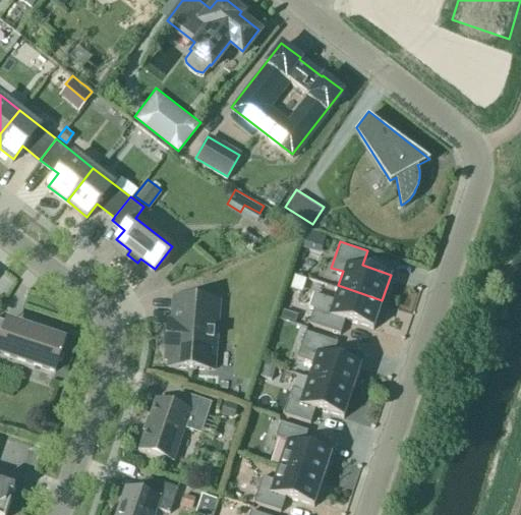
[(373,326),(382,300),(338,285),(334,297),(313,290),(309,304),(313,305),(308,321),(340,331),(345,317),(373,326)]
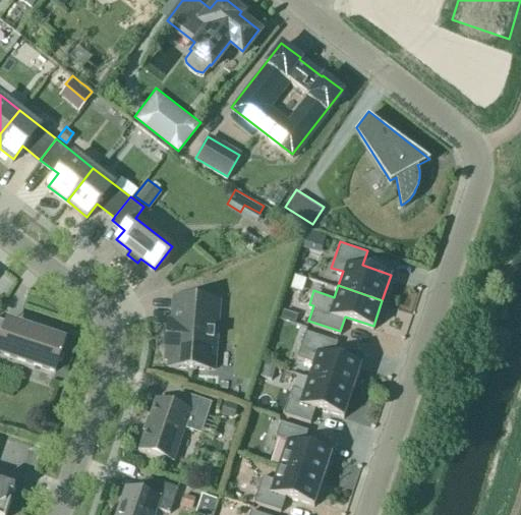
[(213,366),(219,298),(174,294),(172,317),(168,317),(165,355),(169,356),(168,362),(213,366)]
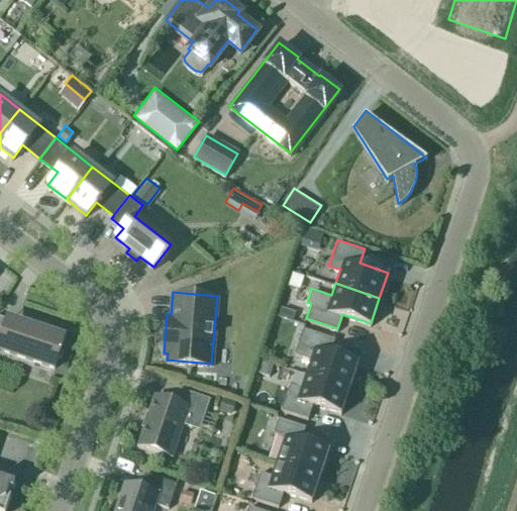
[(289,307),(285,306),(281,305),(279,311),(292,316),(295,309),(289,307)]
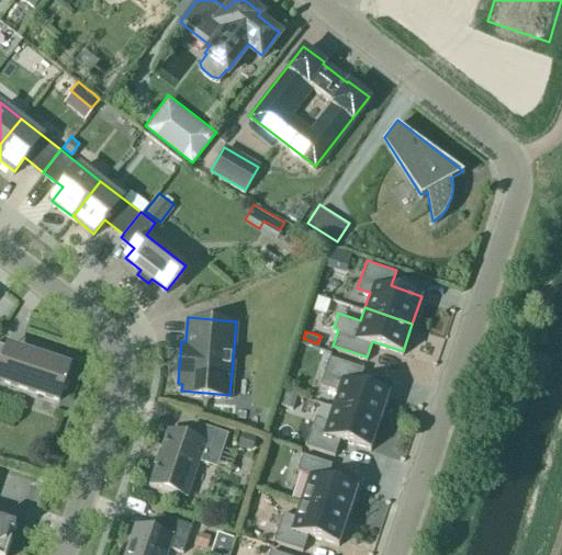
[(14,346),(3,377),(58,396),(63,384),(66,385),(69,377),(66,376),(69,364),(14,346)]
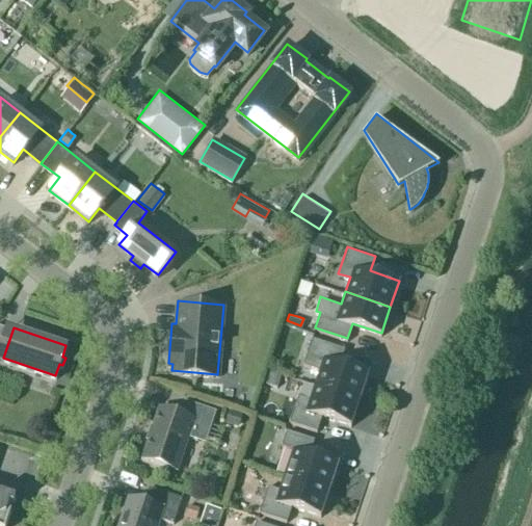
[(315,383),(360,397),(368,371),(339,362),(344,346),(312,336),(302,362),(319,368),(315,383)]
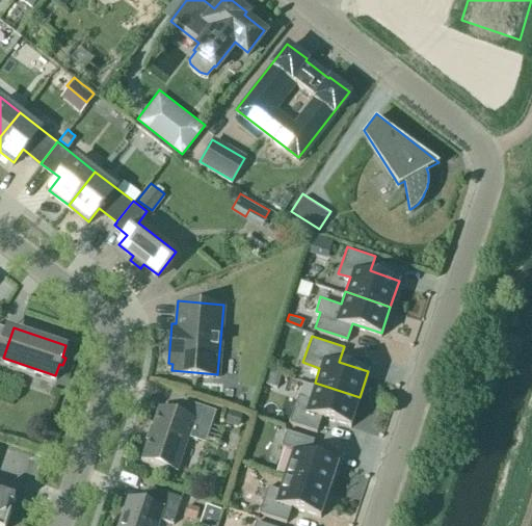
[(274,371),(272,370),(268,369),(264,380),(276,385),(281,373),(274,371)]
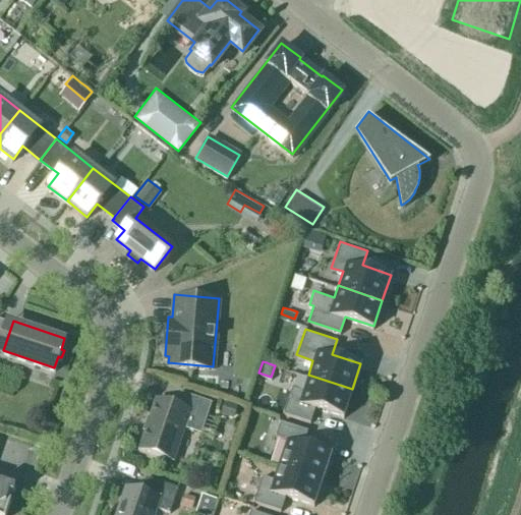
[(343,414),(352,389),(308,375),(303,389),(291,385),(283,410),(310,419),(314,405),(343,414)]
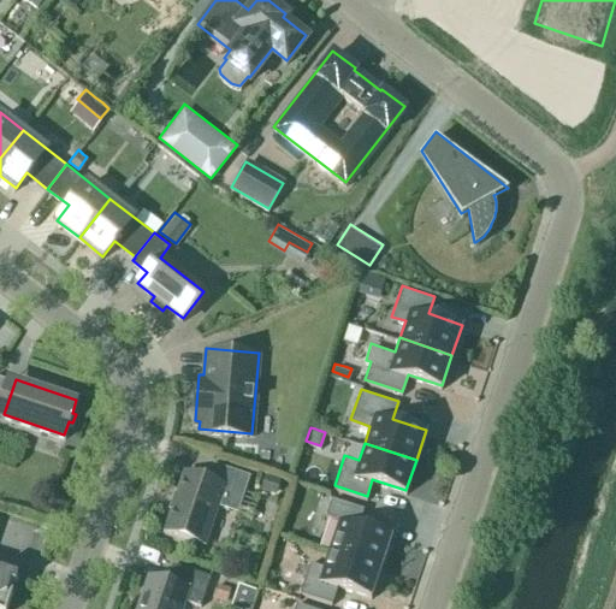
[(237,509),(249,472),(213,460),(208,476),(185,468),(178,490),(175,489),(170,504),(172,506),(165,527),(203,540),(217,502),(237,509)]
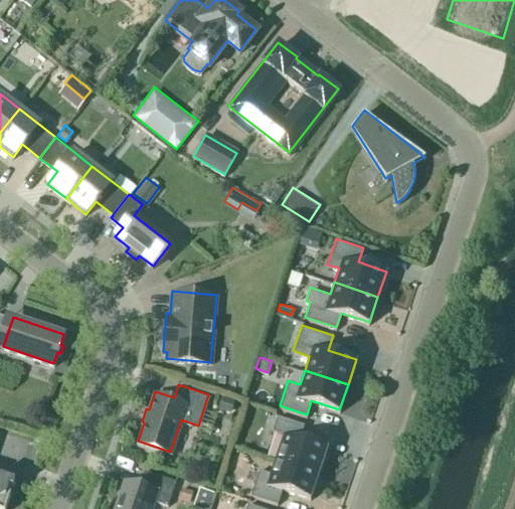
[(230,396),(227,395),(221,394),(217,406),(230,410),(234,398),(230,396)]
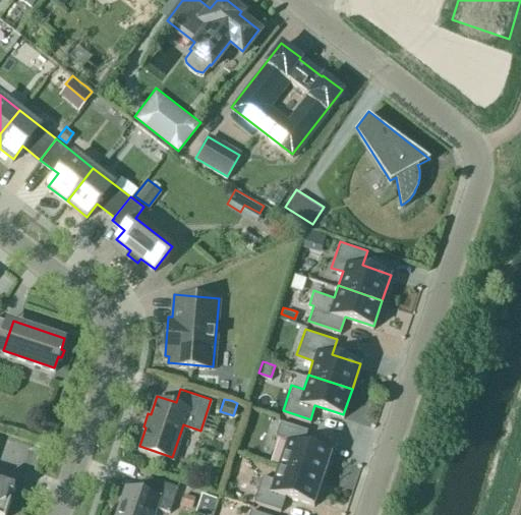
[(278,463),(322,477),(331,452),(302,443),(307,427),(280,418),(275,434),(287,438),(278,463)]
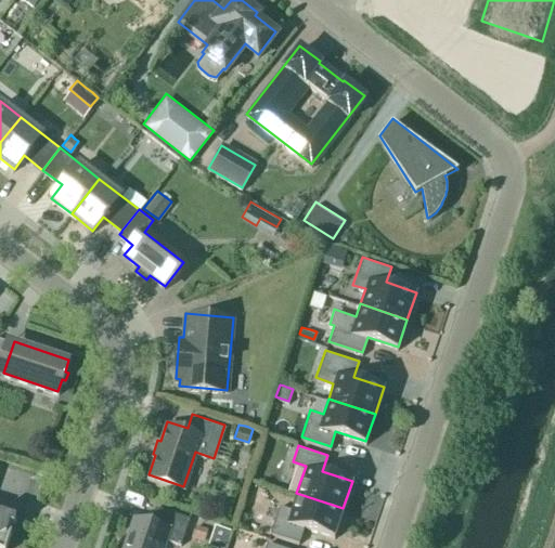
[(258,503),(263,487),(249,483),(244,498),(258,503)]
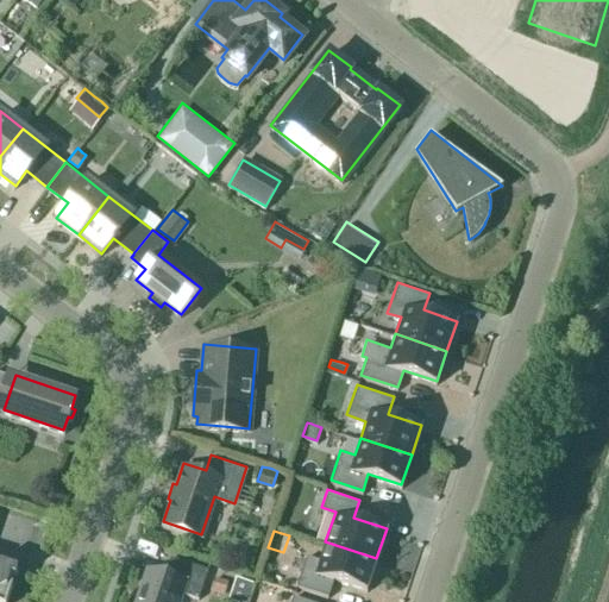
[(366,588),(376,558),(325,541),(320,558),(306,553),(296,584),(327,595),(333,577),(366,588)]
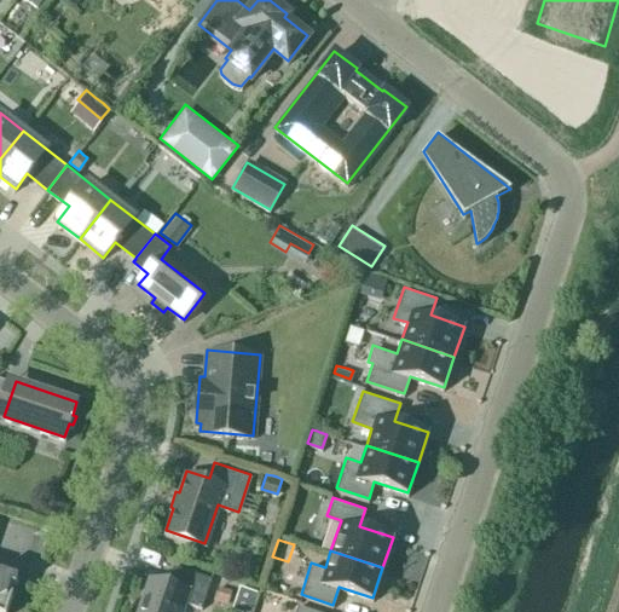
[(201,606),(212,576),(173,564),(167,582),(151,576),(138,611),(179,611),(184,600),(201,606)]
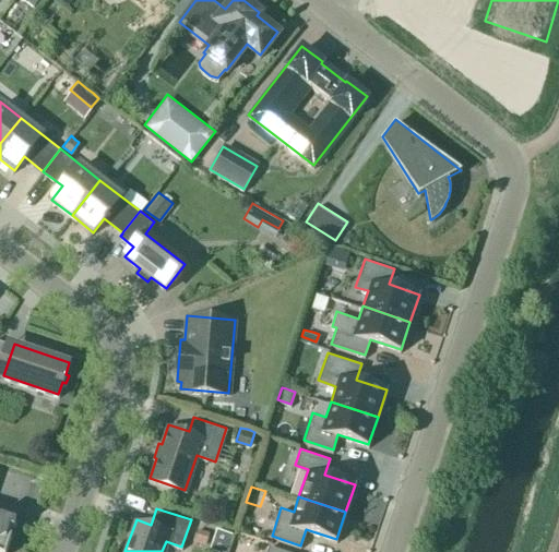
[(0,551),(4,551),(15,520),(0,515),(0,551)]
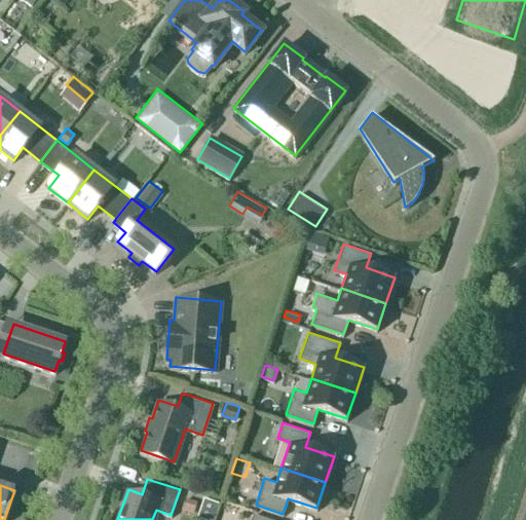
[(207,519),(213,519),(220,500),(203,494),(196,516),(207,519)]
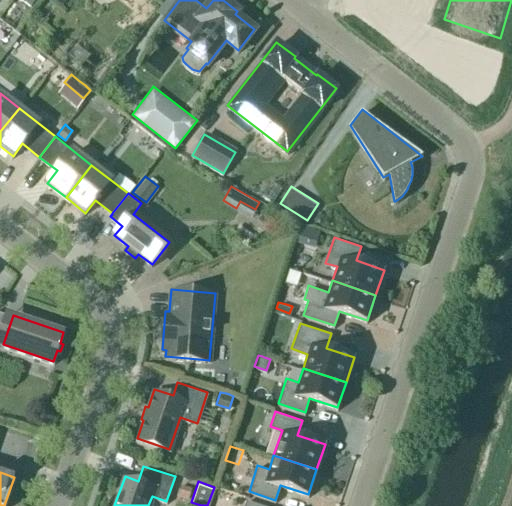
[(188,485),(184,484),(180,482),(176,493),(188,497),(192,486),(188,485)]
